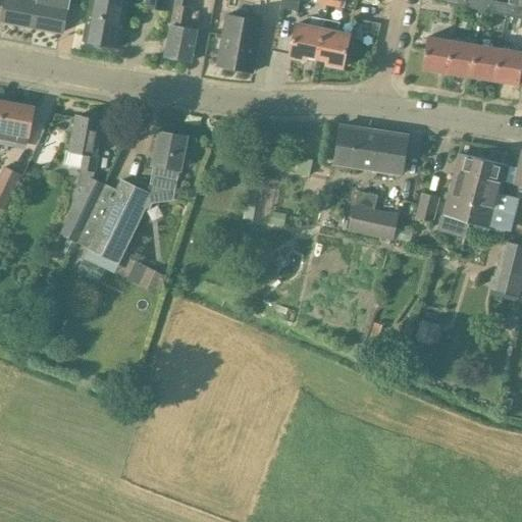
[(37,0),(5,0),(1,21),(33,27),(37,1),(37,0)]
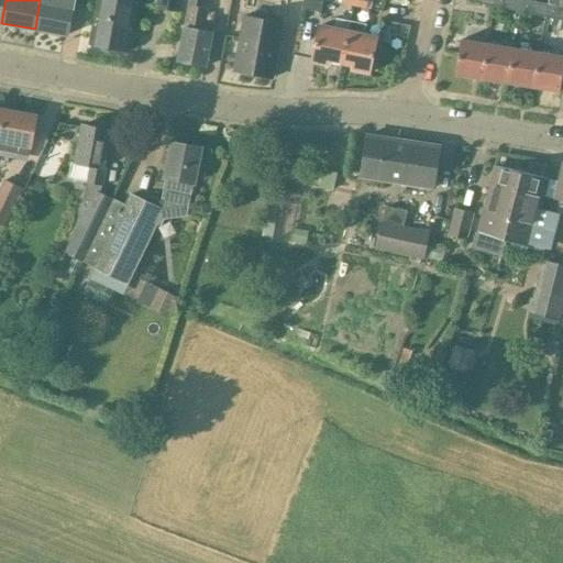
[(75,0),(40,0),(40,1),(35,29),(68,35),(74,8),(75,0)]
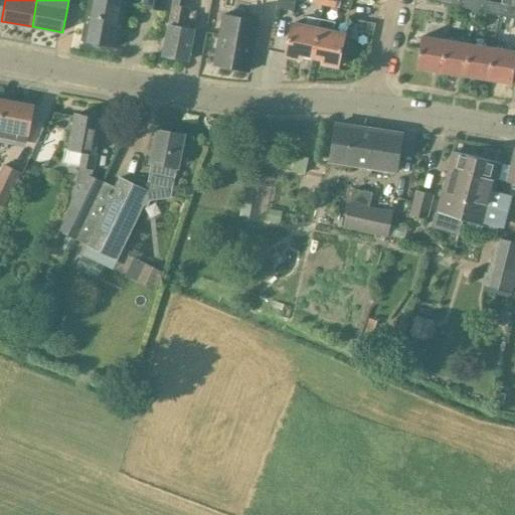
[(118,47),(123,17),(126,0),(89,0),(81,40),(118,47)]
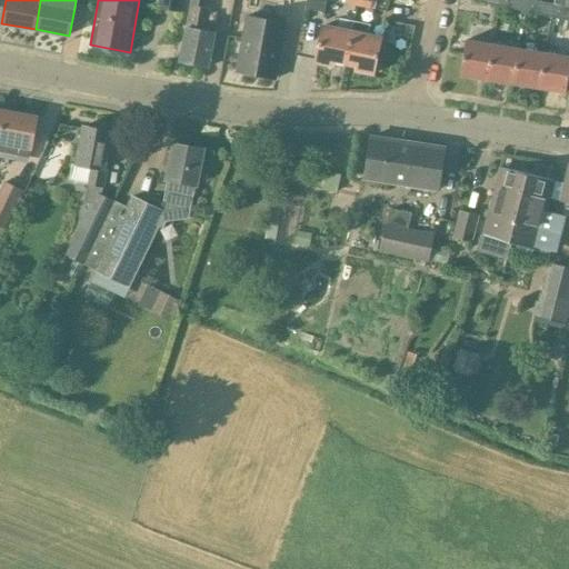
[(158,0),(157,8),(181,12),(183,0),(158,0)]
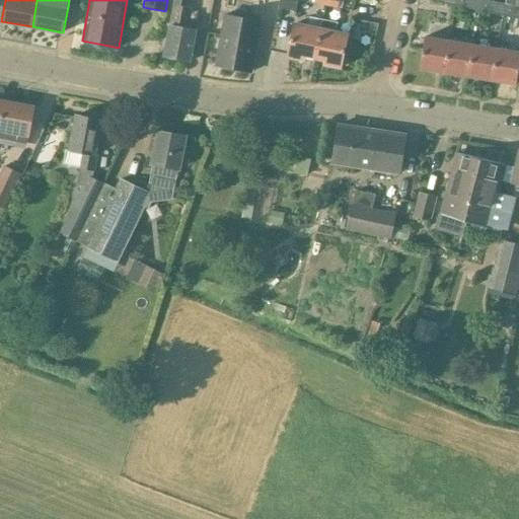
[(174,0),(164,57),(191,62),(197,30),(191,29),(192,24),(190,23),(193,8),(188,7),(188,0),(174,0)]
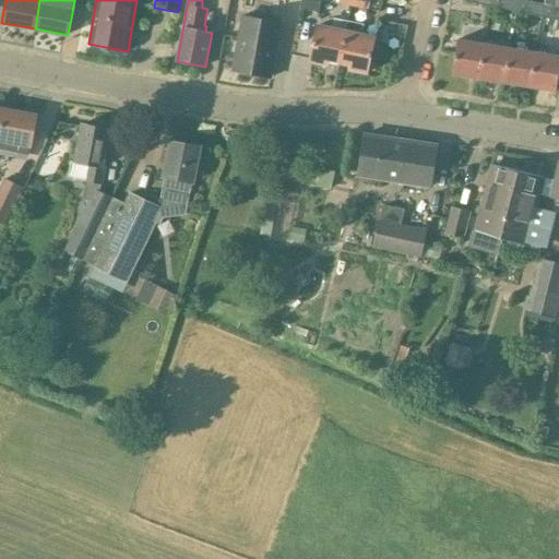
[(321,0),(302,0),(301,9),(320,12),(321,0)]
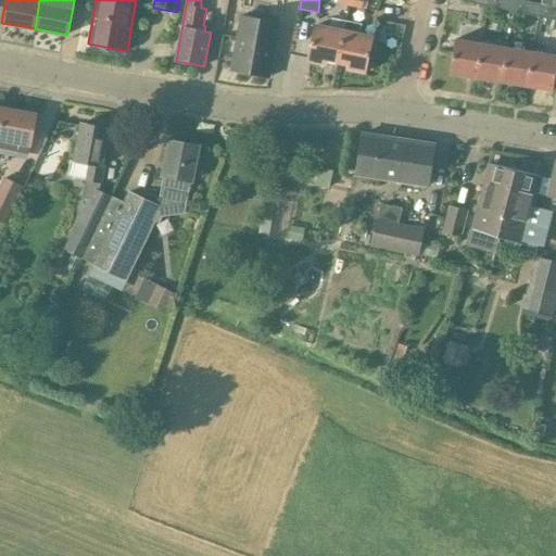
[(350,0),(350,7),(362,9),(363,0),(350,0)]
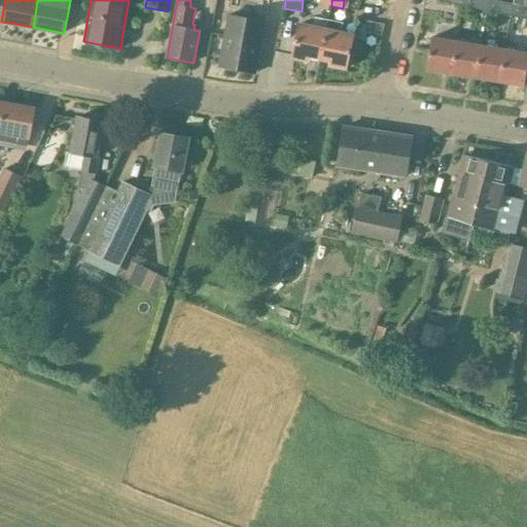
[(487,11),(489,0),(464,0),(463,6),(487,11)]
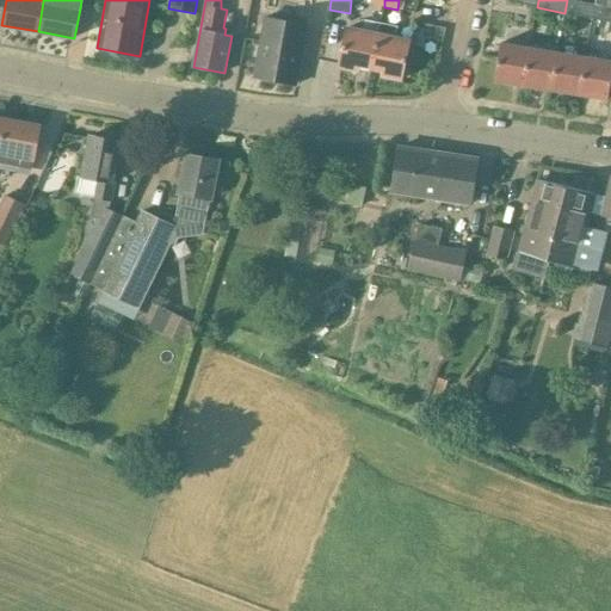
[(596,5),(594,4),(574,0),(567,0),(565,13),(593,19),(596,5)]
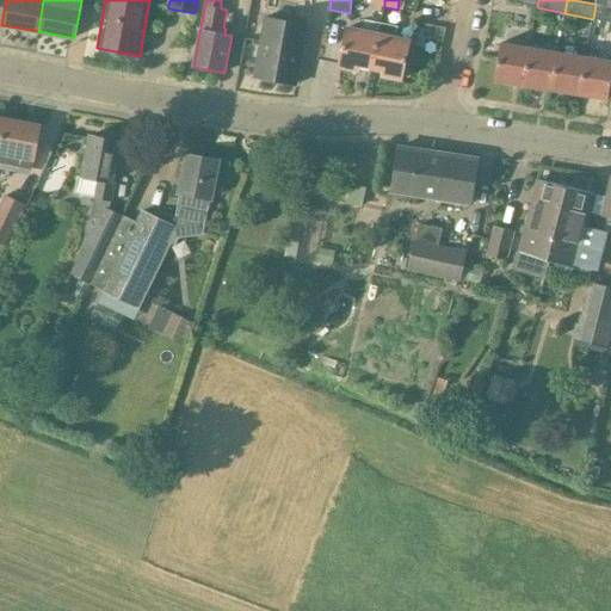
[(610,7),(596,5),(593,19),(610,23),(608,32),(610,32),(610,7)]
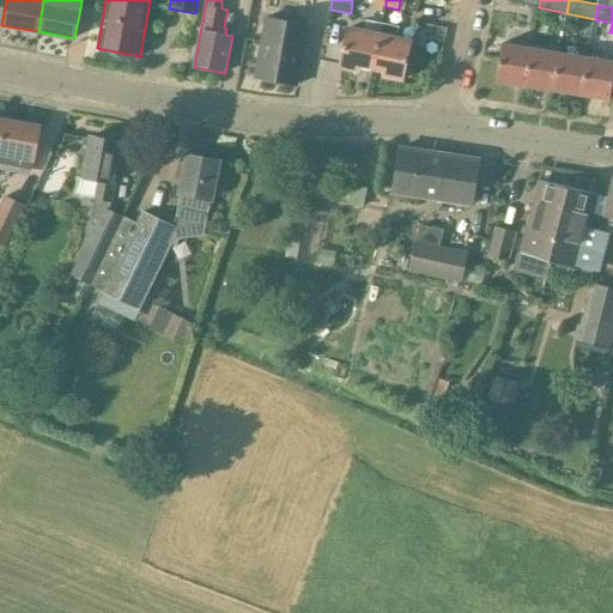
[(297,85),(308,25),(266,17),(255,77),(297,85)]
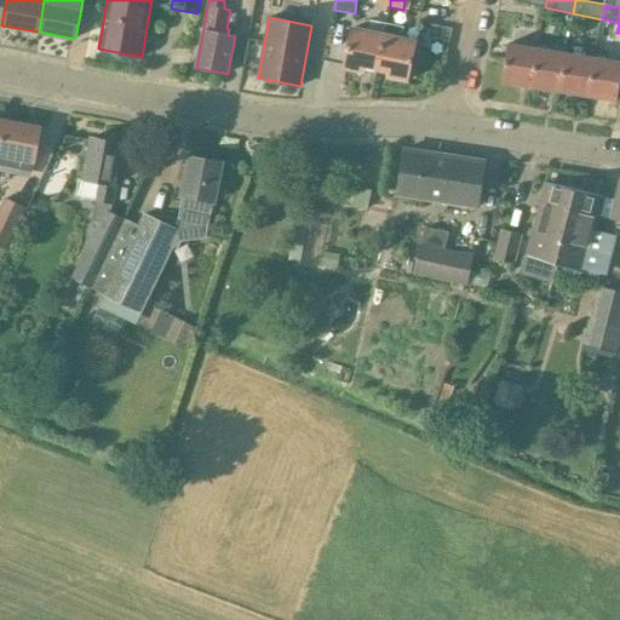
[(377,68),(386,23),(369,19),(367,33),(351,29),(343,65),(361,70),(362,64),(377,68)]
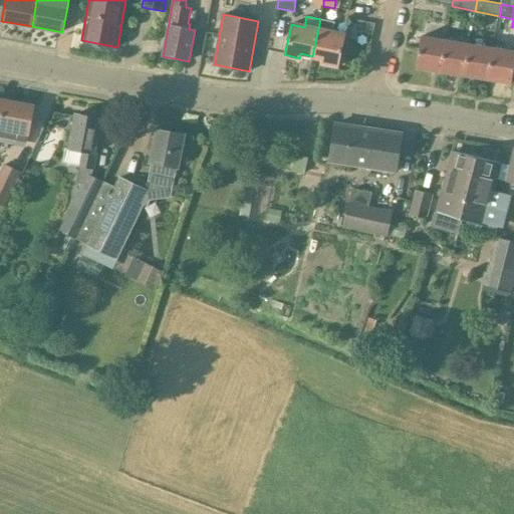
[(320,19),(312,56),(324,58),(323,63),(337,66),(344,35),(332,32),(334,22),(320,19)]
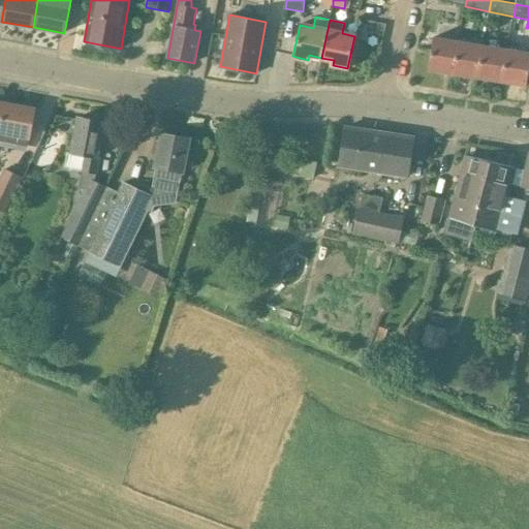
[(453,74),(458,41),(456,41),(458,33),(448,32),(447,39),(433,37),(428,70),(453,74)]
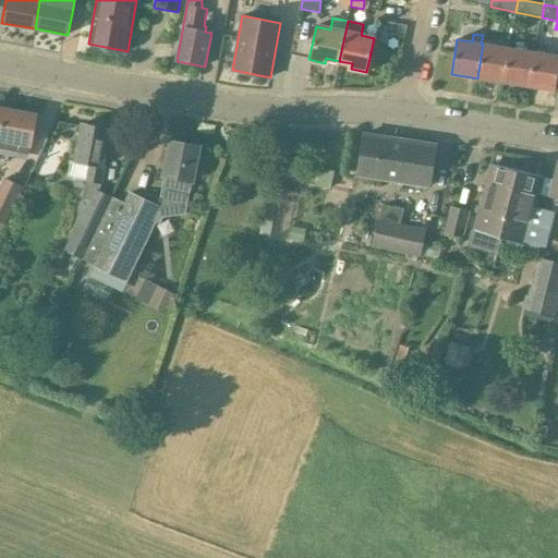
[(504,82),(509,48),(508,48),(509,40),(498,38),(497,46),(483,44),(477,79),(504,82)]
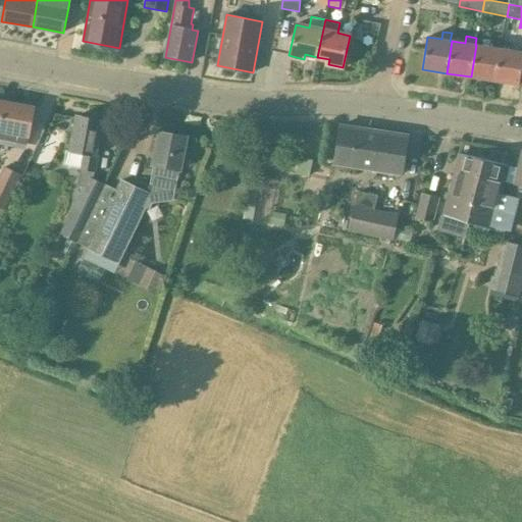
[(494,81),(500,49),(476,45),(471,76),(494,81)]
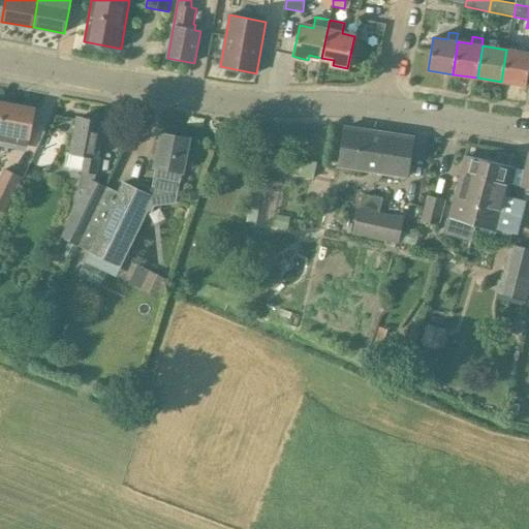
[(528,53),(506,50),(501,82),(526,86),(528,67),(528,53)]
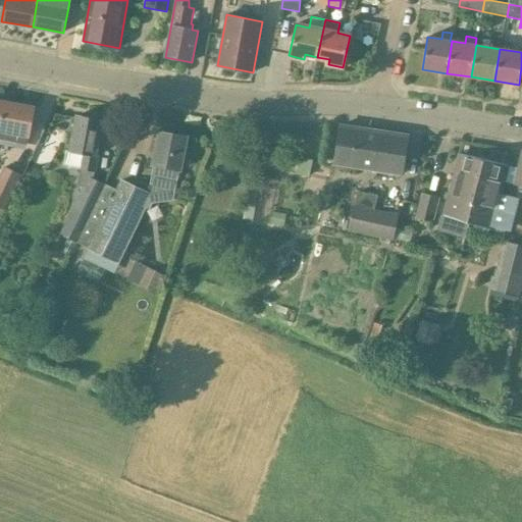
[(5,102),(0,128),(0,131),(17,135),(15,141),(28,143),(29,137),(34,107),(5,102)]
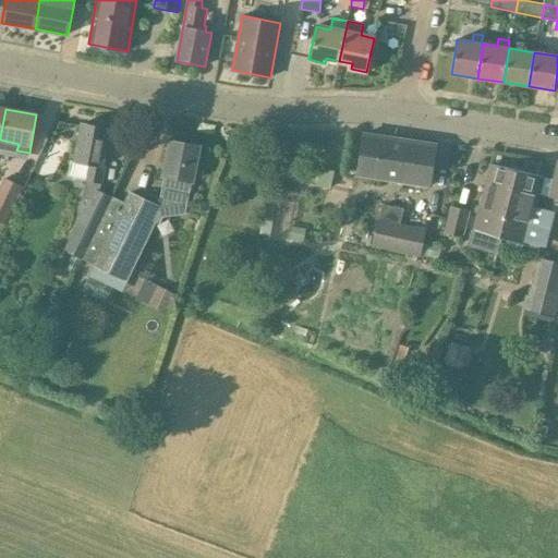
[(83,197),(93,199),(68,251),(84,258),(113,197),(99,191),(101,184),(104,184),(107,167),(101,167),(109,129),(83,123),(75,161),(88,164),(85,181),(86,181),(83,197)]
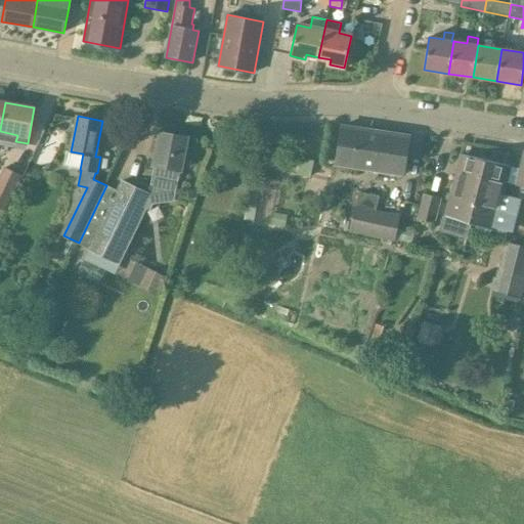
[(403,175),(409,136),(342,126),(336,165),(367,170),(366,173),(375,174),(375,171),(403,175)]
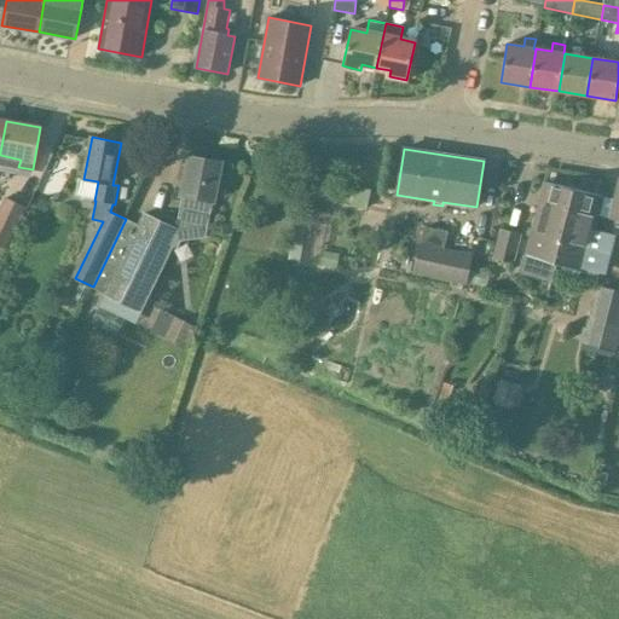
[(214,202),(221,162),(189,156),(181,196),(178,218),(179,218),(173,227),(143,213),(104,295),(142,313),(173,247),(178,249),(181,241),(206,238),(213,202),(214,202)]
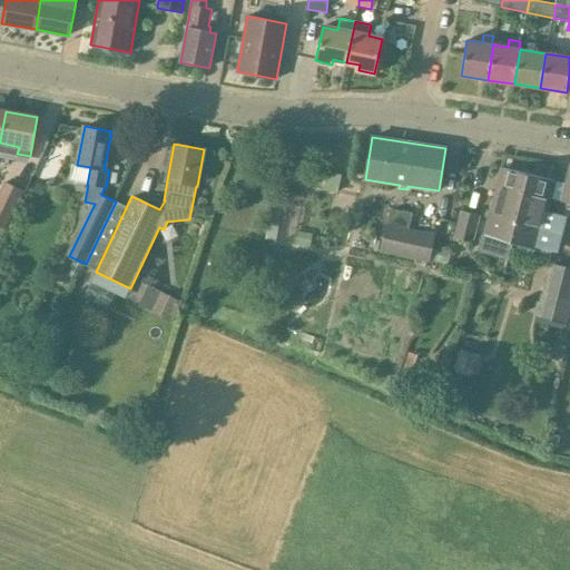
[(526,194),(550,200),(556,182),(501,167),(497,186),(513,190),(511,199),(523,203),(526,194)]
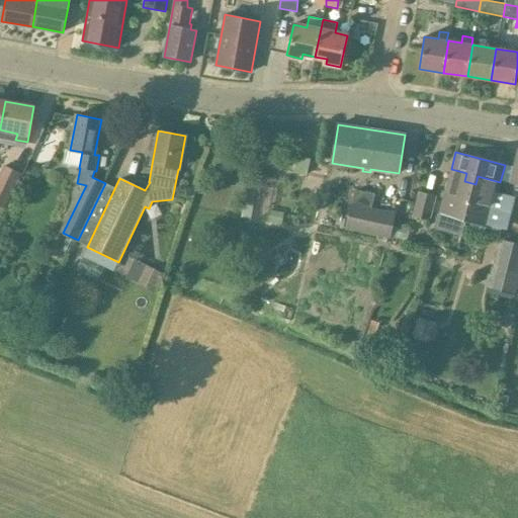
[(308,176),(312,159),(296,156),(292,172),(308,176)]
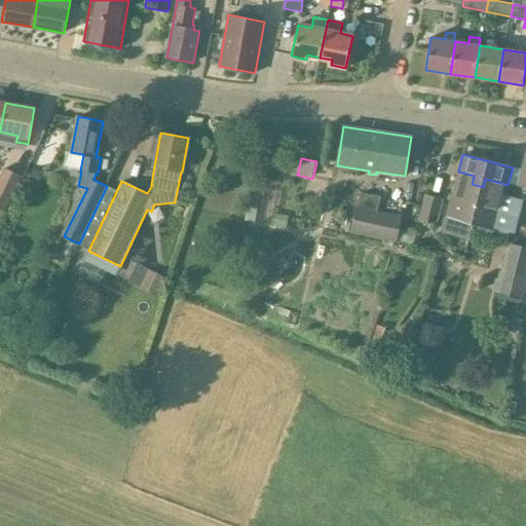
[(0,210),(5,212),(23,176),(4,167),(0,176),(0,210)]
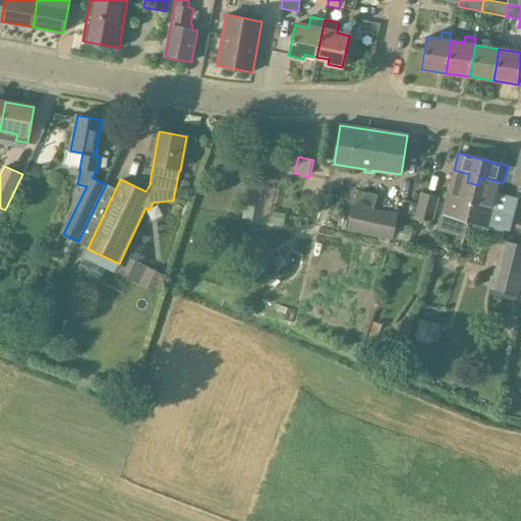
[(473,201),(478,185),(467,182),(469,174),(454,170),(442,215),(469,222),(471,223),(474,213),(480,215),(482,205),(473,201)]
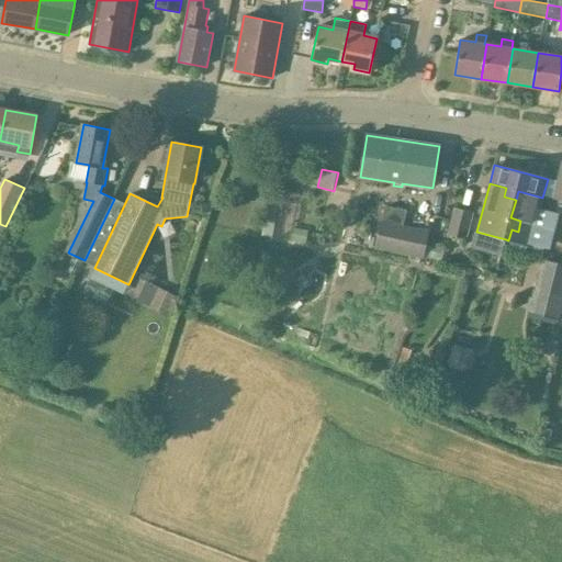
[(530,246),(542,198),(518,191),(516,200),(510,217),(520,221),(518,232),(512,229),(508,240),(530,246)]
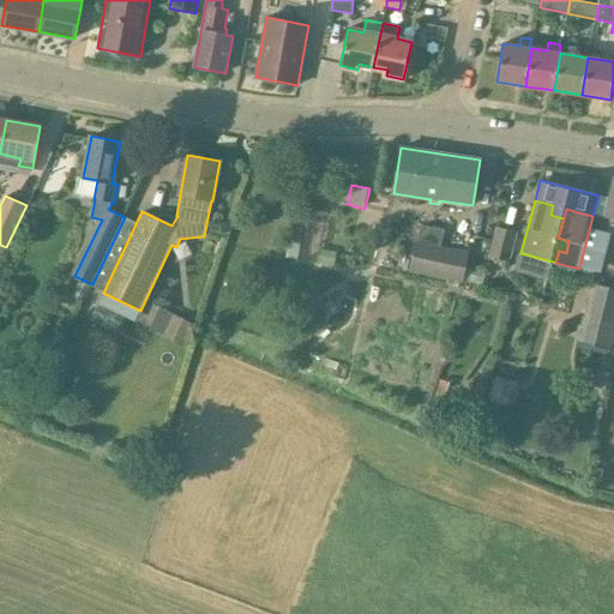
[(510,263),(518,233),(495,227),(488,257),(510,263)]
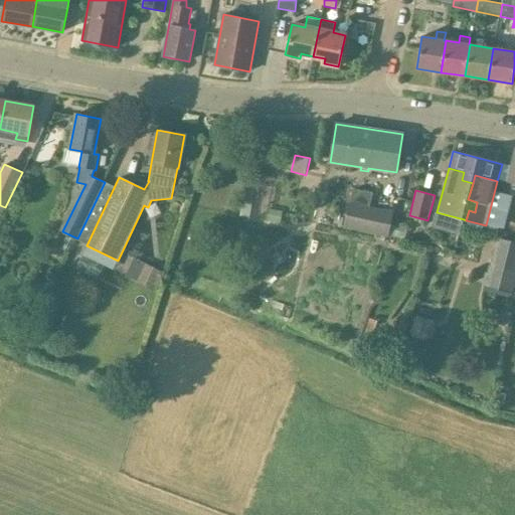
[(388,237),(393,211),(348,202),(343,227),(388,237)]
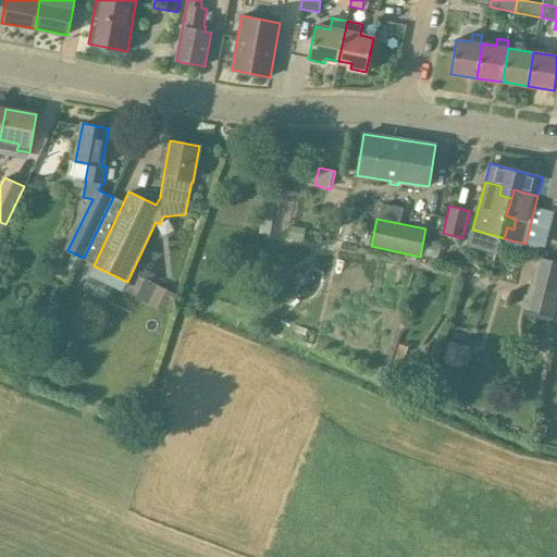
[(297,240),(299,232),(288,230),(286,238),(297,240)]
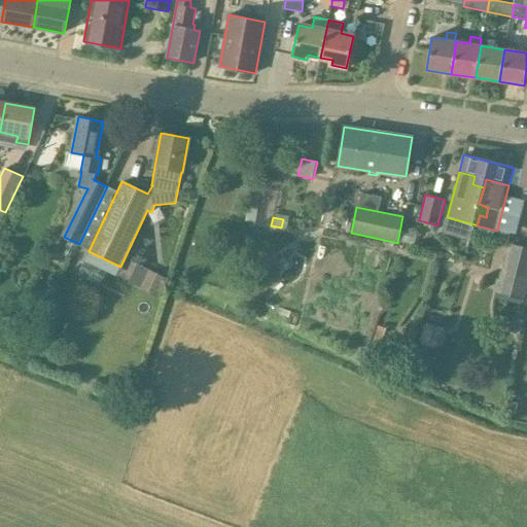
[(525,300),(526,290),(526,246),(508,242),(496,293),(525,300)]
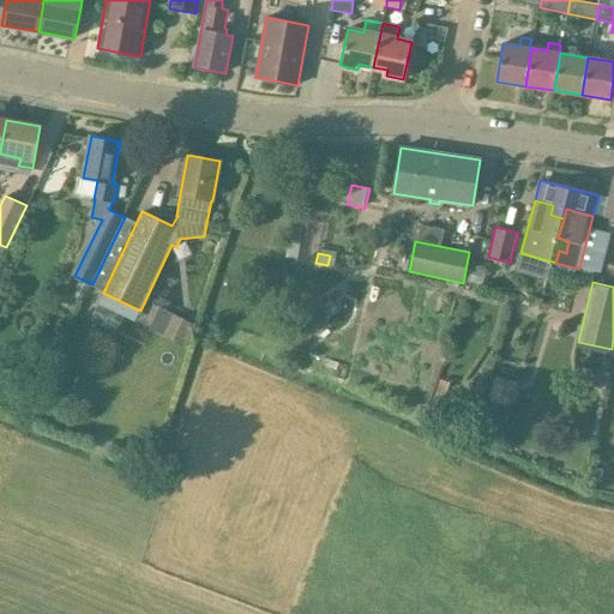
[(187,347),(188,343),(197,326),(174,315),(166,332),(164,336),(187,347)]
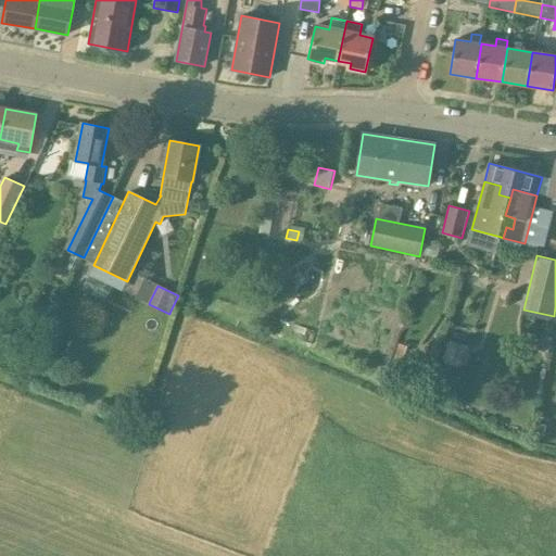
[(546,426),(538,424),(535,434),(543,437),(546,426)]
